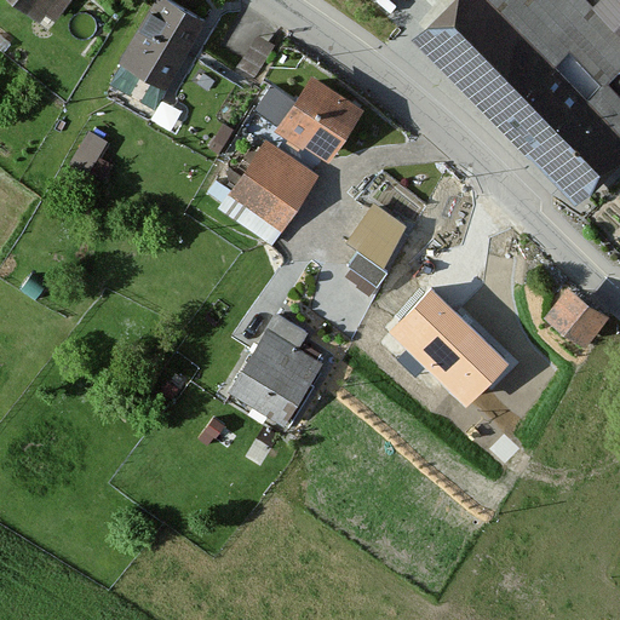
[(64,0),(6,0),(45,27),(64,0)]
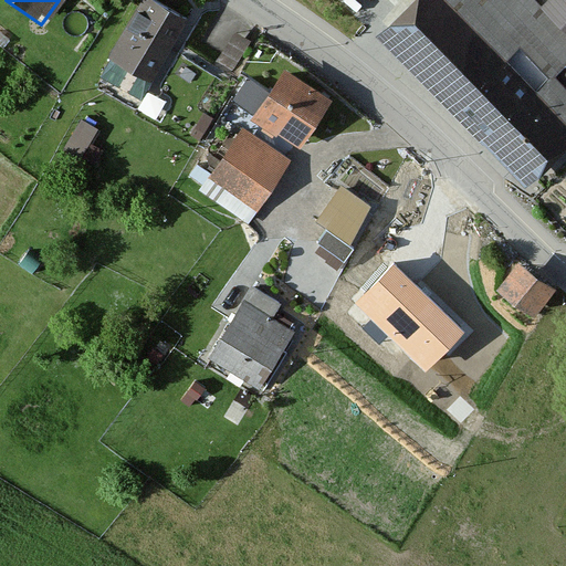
[(182,28),(140,0),(138,0),(104,50),(147,80),(182,28)]
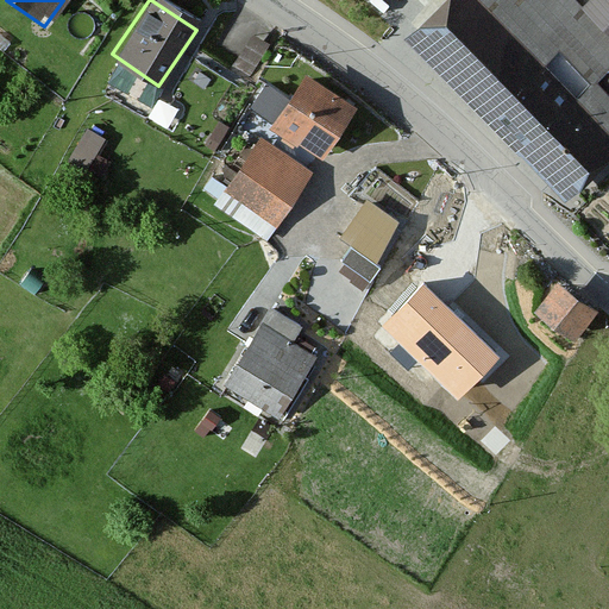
[(427,0),(396,30),(566,203),(608,161),(608,0),(584,0),(577,7),(570,0),(427,0)]
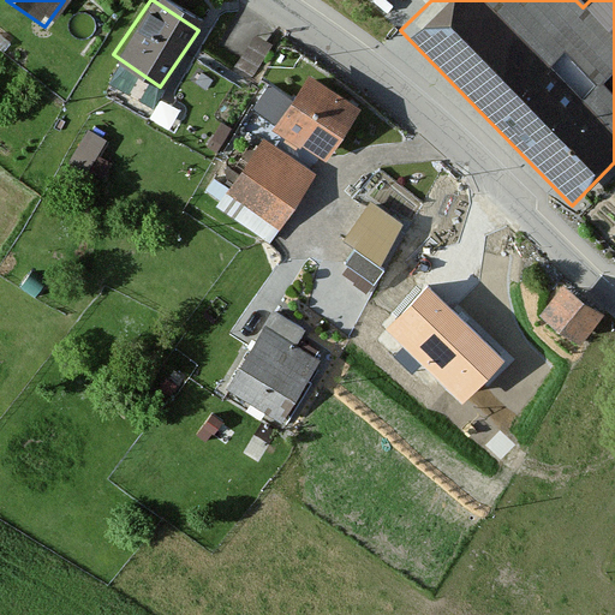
[(255,69),(273,35),(256,27),(238,60),(255,69)]
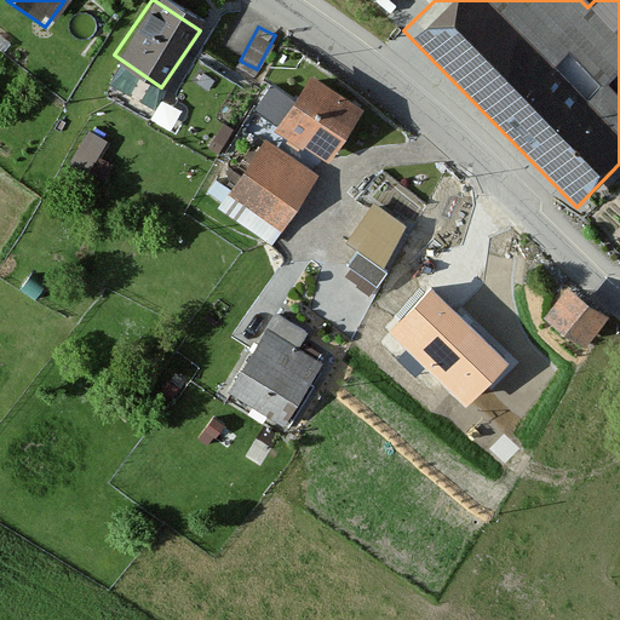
[(268,74),(258,105),(277,112),(288,80),(268,74)]
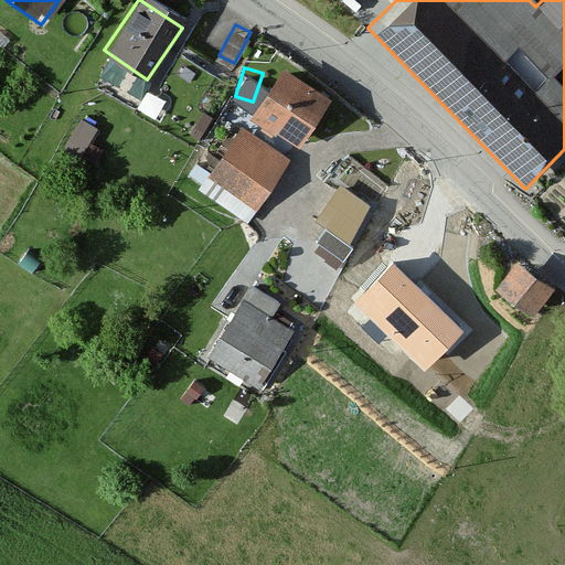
[(327,105),(280,72),(251,114),(296,147),(327,105)]
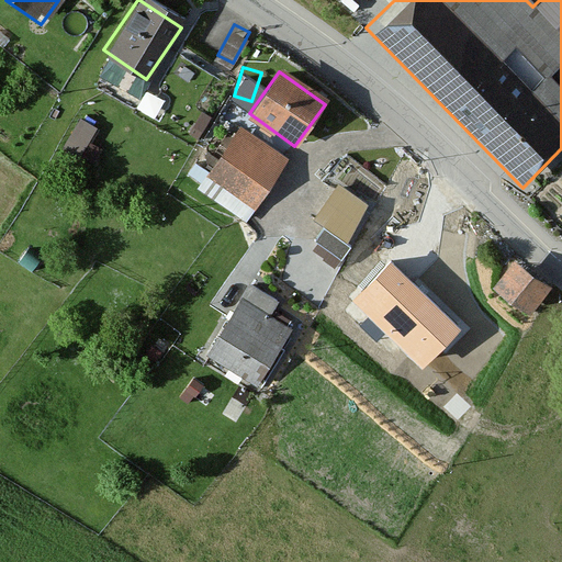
[(282,161),(236,130),(204,175),(250,208),(282,161)]
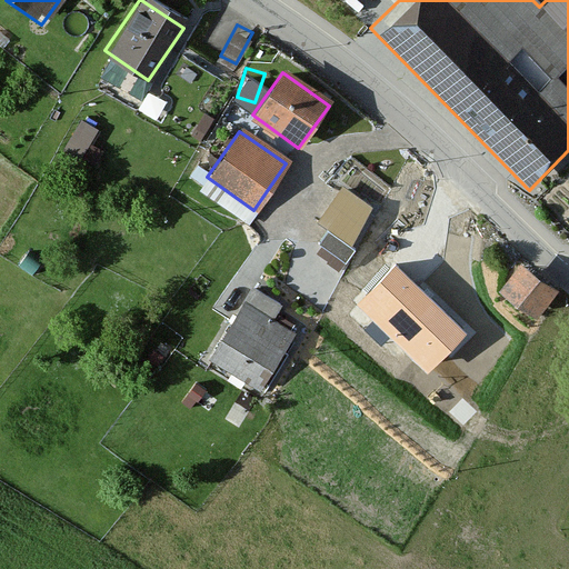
[(370,215),(339,191),(318,220),(350,242),(370,215)]
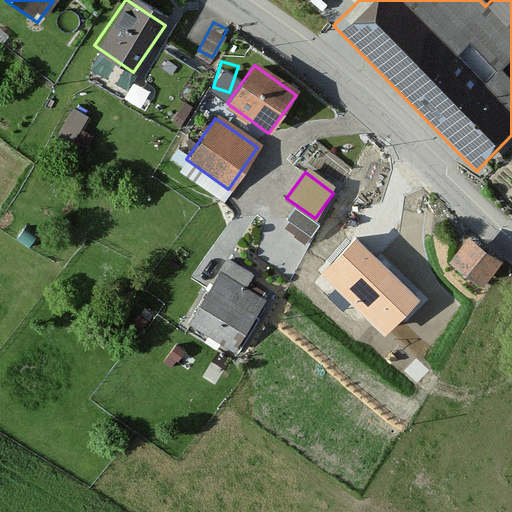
[(500,263),(465,238),(447,263),(482,288),(500,263)]
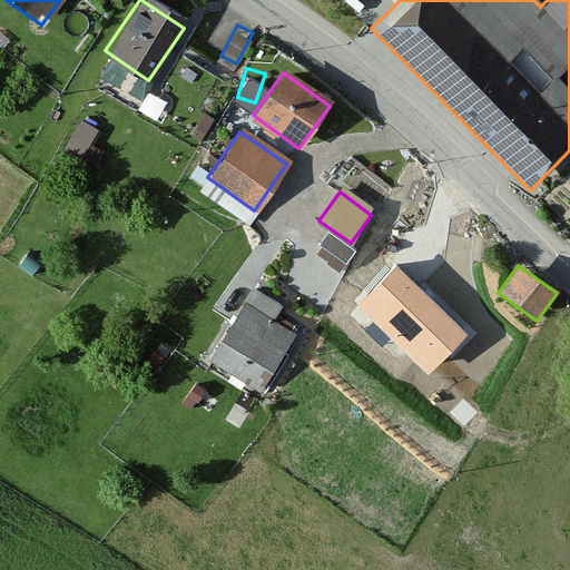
[(465,335),(394,267),(357,305),(429,373),(465,335)]
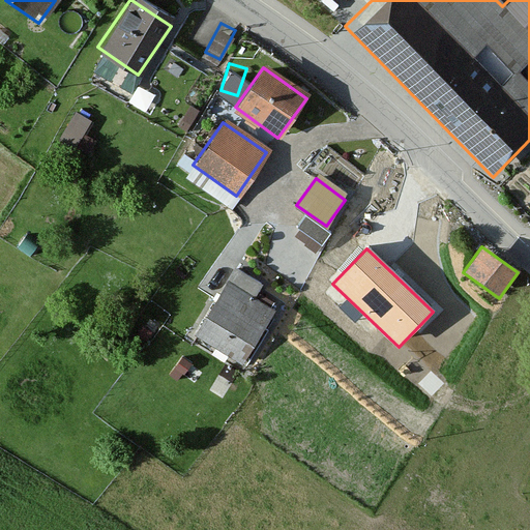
[(271,314),(228,284),(195,331),(238,362),(271,314)]
